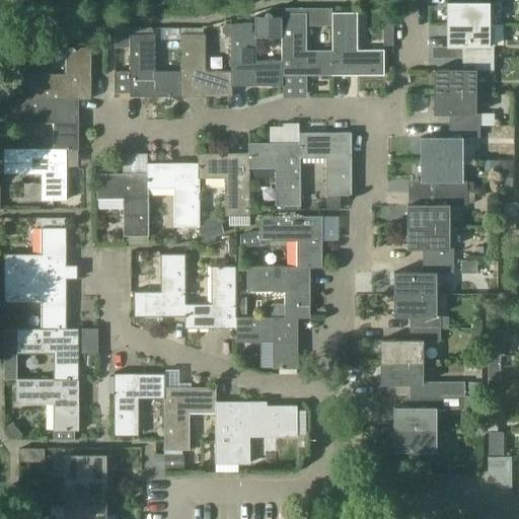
[(488,3),(492,3),(492,0),(461,0),(462,2),(446,2),(446,23),(488,23),(488,3)]
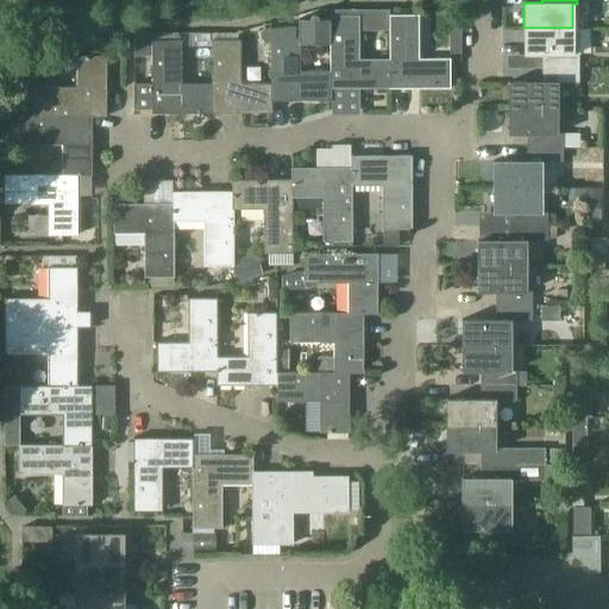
[(331,71),(330,71),(330,58),(322,58),(315,67),(315,70),(300,71),(300,44),(330,45),(330,19),(316,19),(315,18),(314,17),(313,16),(312,16),(311,14),(309,16),(308,16),(307,17),(306,18),(306,19),(294,19),(294,27),(270,27),(270,29),(270,37),(270,39),(270,42),(270,83),(271,83),(270,100),(271,100),(331,100),(331,89),(330,89),(331,71)]
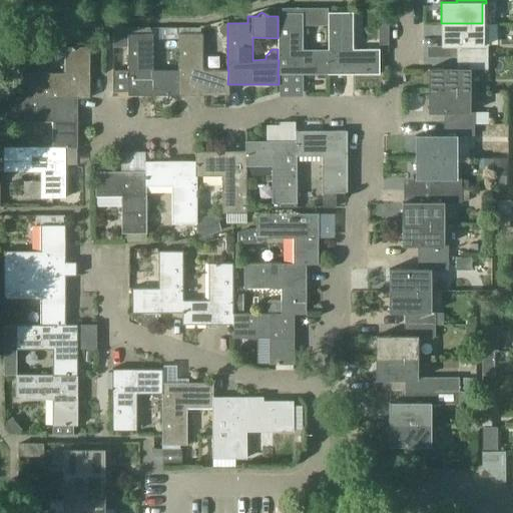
[(278,75),(279,75),(329,75),(329,50),(328,50),(303,49),(302,13),(278,12),(278,16),(278,38),(278,49),(278,60),(279,60),(278,75)]
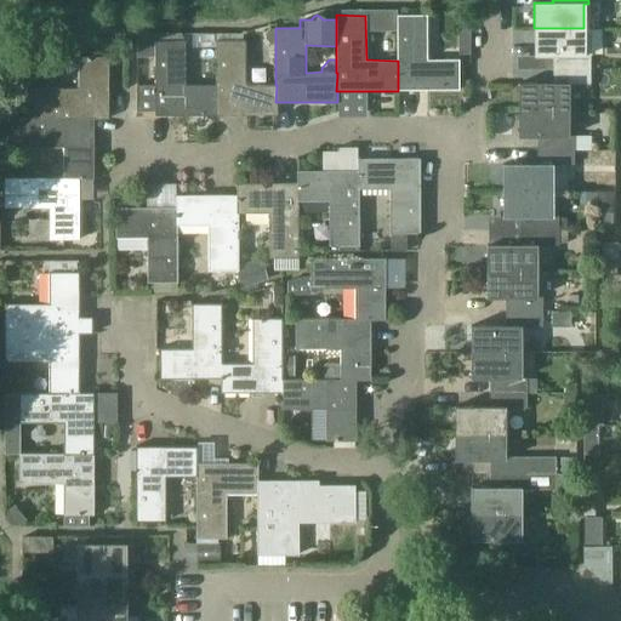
[(398,61),(398,91),(459,90),(459,61),(427,61),(427,16),(397,16),(397,61),(398,61)]
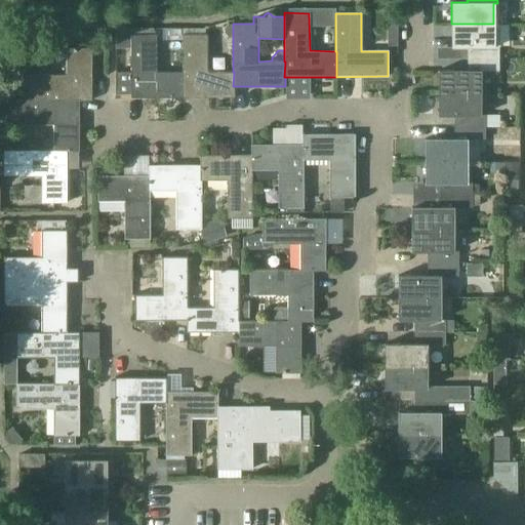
[(467,58),(497,58),(497,47),(499,47),(499,25),(493,25),(493,24),(451,24),(451,48),(467,47),(467,58)]
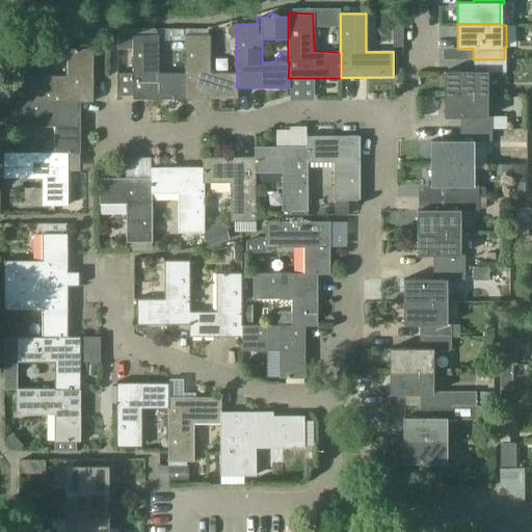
[(231,25),(228,28),(228,33),(231,36),(236,36),(236,34),(236,32),(236,25),(231,25)]
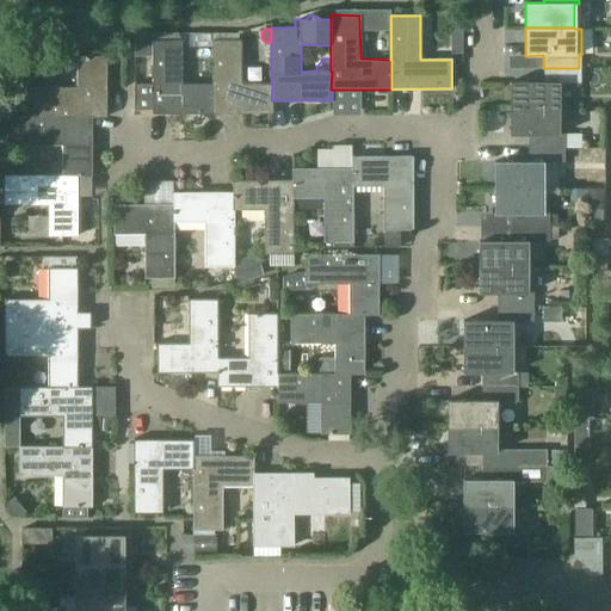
[(462,53),(462,30),(451,30),(451,53),(462,53)]
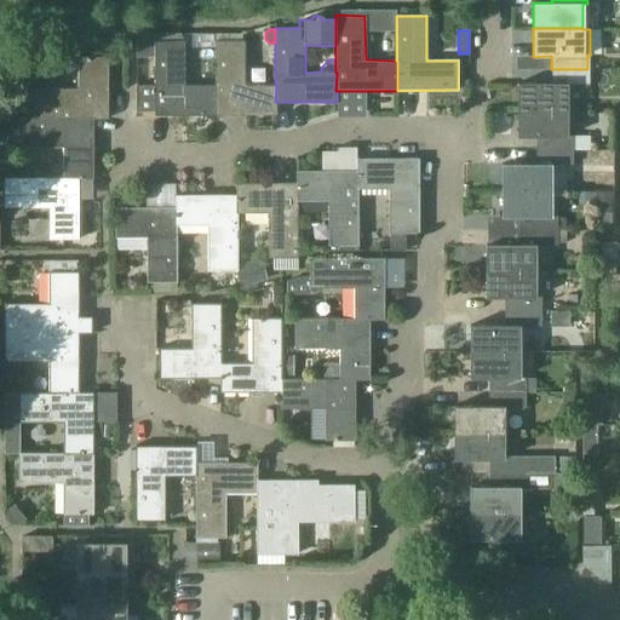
[(155,116),(217,115),(217,86),(187,86),(185,41),(155,41),(155,34),(136,34),(137,57),(155,57),(155,84),(137,84),(137,110),(155,110),(155,116)]
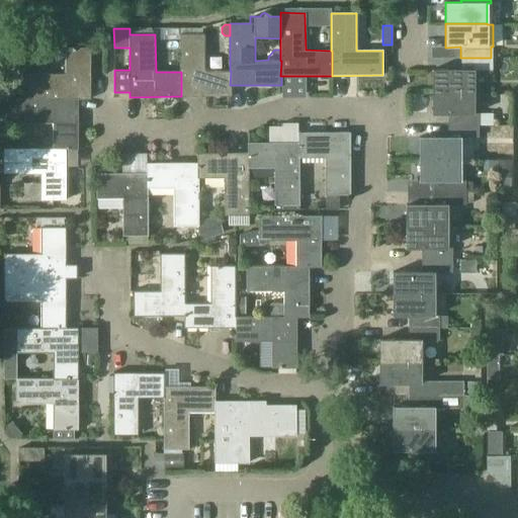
[(180,34),(181,72),(181,96),(231,96),(231,85),(230,85),(231,71),(230,71),(206,71),(205,34),(180,34)]
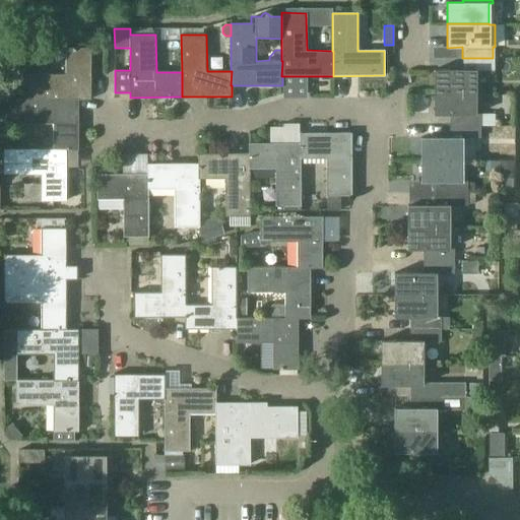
[(28,73),(28,98),(28,99),(78,99),(90,100),(90,48),(64,48),(64,73),(28,73)]
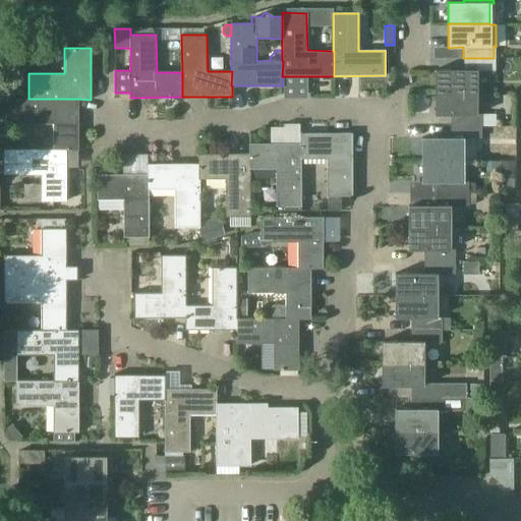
[(494,70),(494,58),(463,58),(463,70),(435,70),(435,96),(476,96),(476,70),(494,70)]
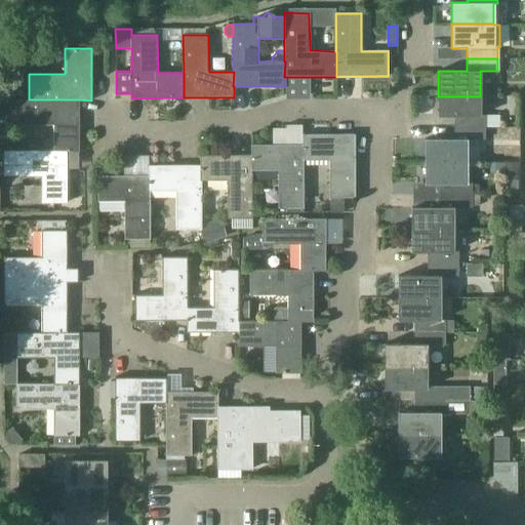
[(0,97),(12,98),(14,86),(0,84),(0,97)]
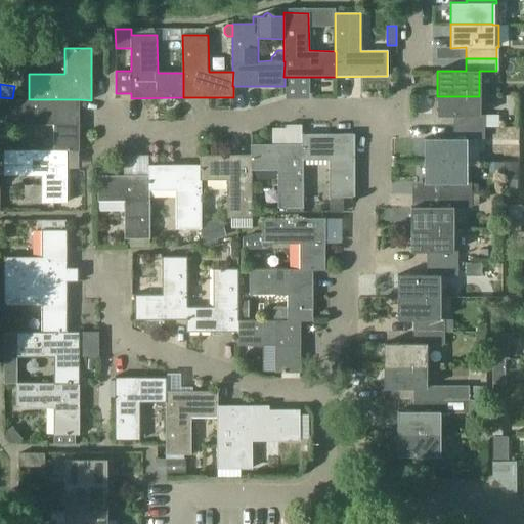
[(452,116),(452,127),(483,127),(483,116),(479,116),(479,96),(437,96),(437,116),(452,116)]
